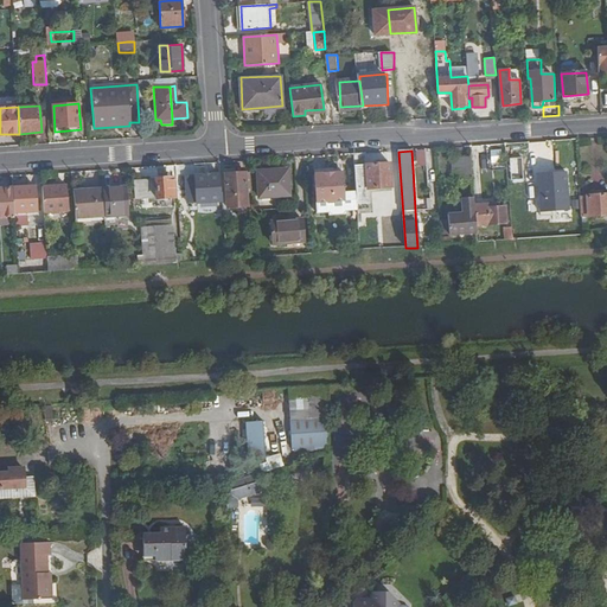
[(356,192),(356,205),(369,204),(369,189),(393,187),(391,164),(366,165),(366,153),(352,154),(356,192)]
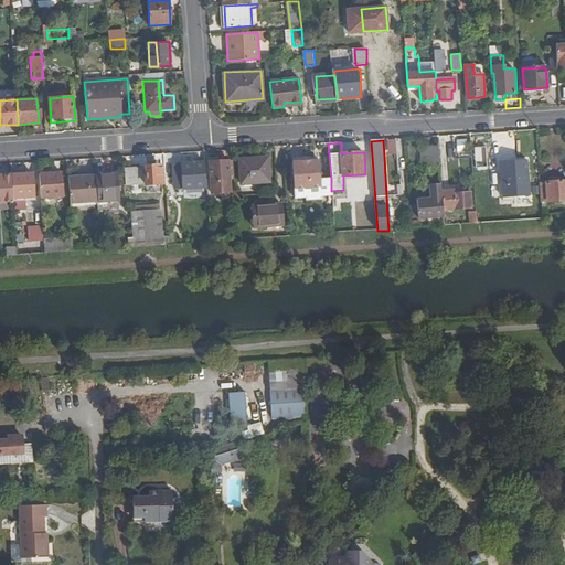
[(439,167),(438,148),(422,149),(423,168),(439,167)]
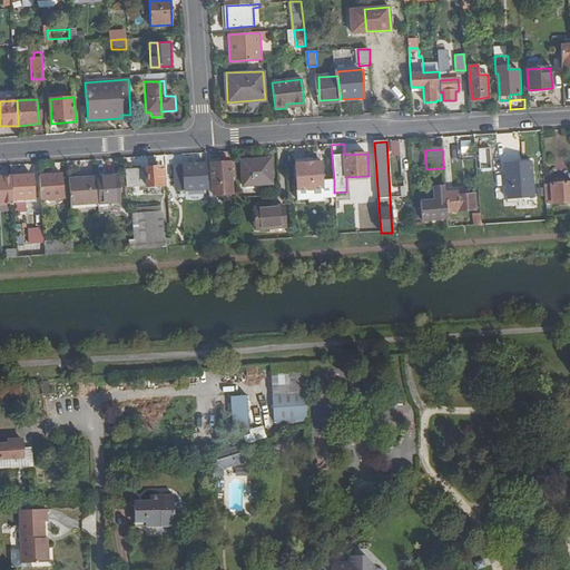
[(238,161),(241,197),(265,196),(263,160),(238,161)]
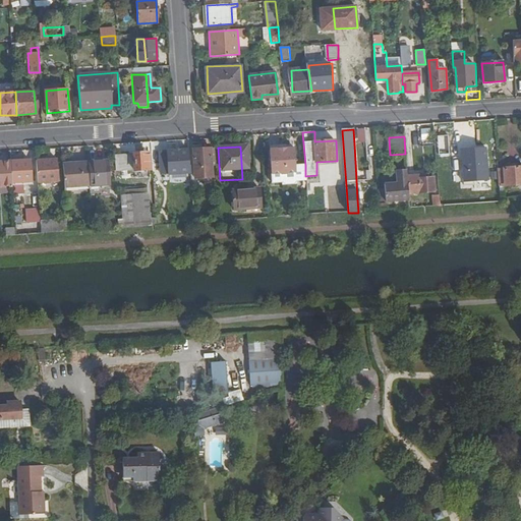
[(215,148),(193,150),(194,167),(195,178),(213,177),(212,166),(216,166),(215,148)]
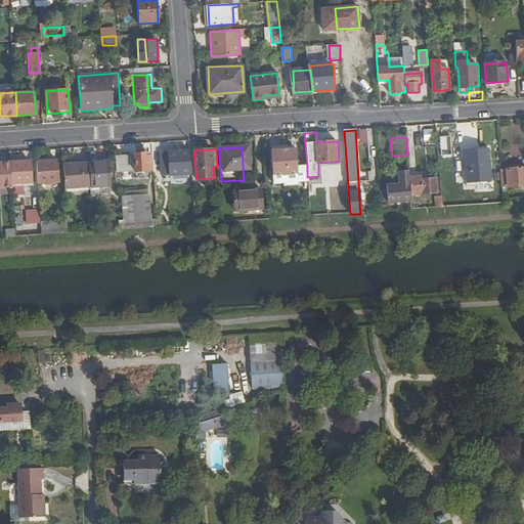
[(296,167),(295,149),(271,150),(272,175),(284,175),(284,183),(285,186),(297,185),(297,180),(296,174),(296,167)]
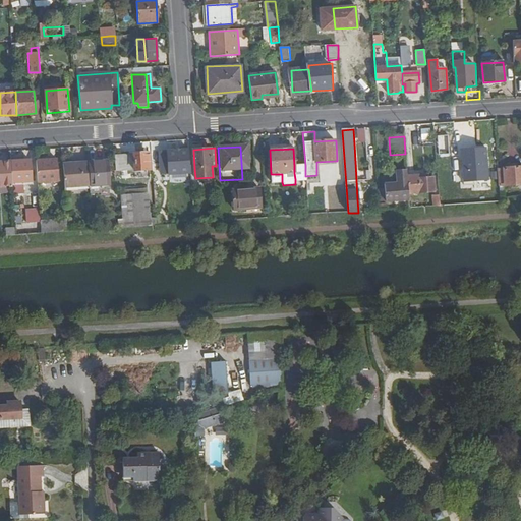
[(487,181),(485,149),(462,150),(464,182),(487,181)]
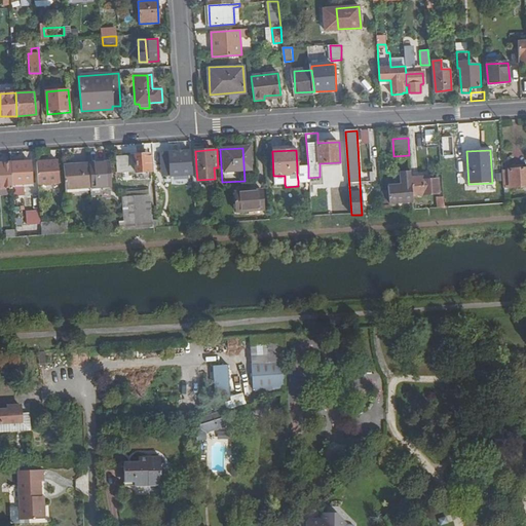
[(185,179),(193,178),(192,167),(190,167),(189,152),(162,153),(163,171),(178,171),(178,176),(185,176),(185,179)]
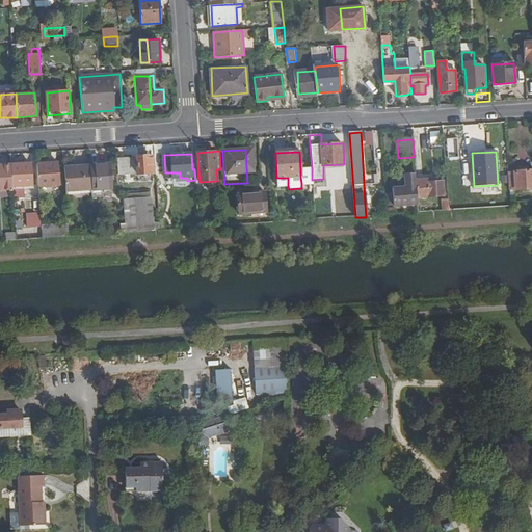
[(148,160),(148,156),(118,158),(120,176),(153,175),(152,160),(148,160)]
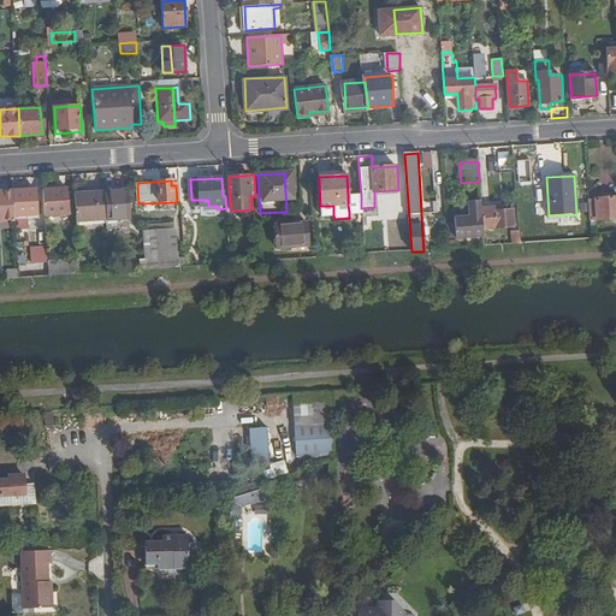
[(42,190),(45,217),(67,214),(66,189),(42,190)]
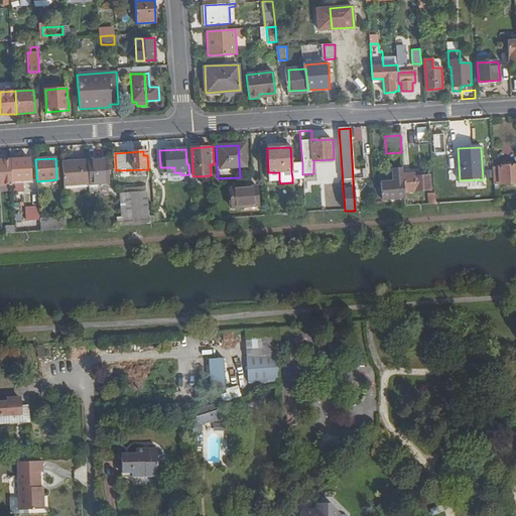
[(88,159),(90,183),(110,183),(108,158),(88,159)]
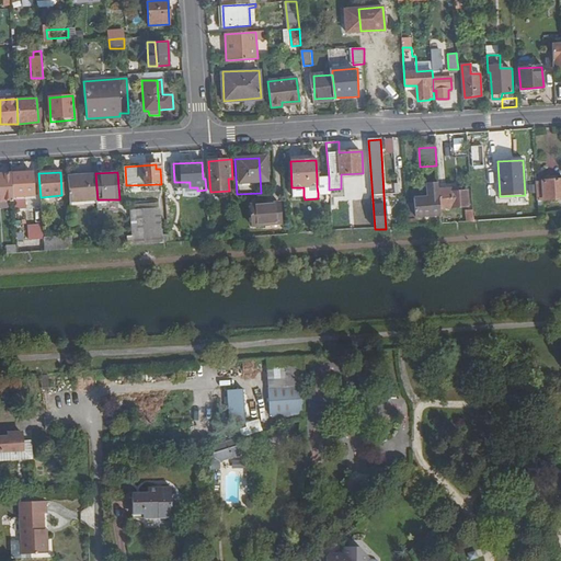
[(13,196),(24,195),(34,195),(33,173),(12,174),(13,196)]
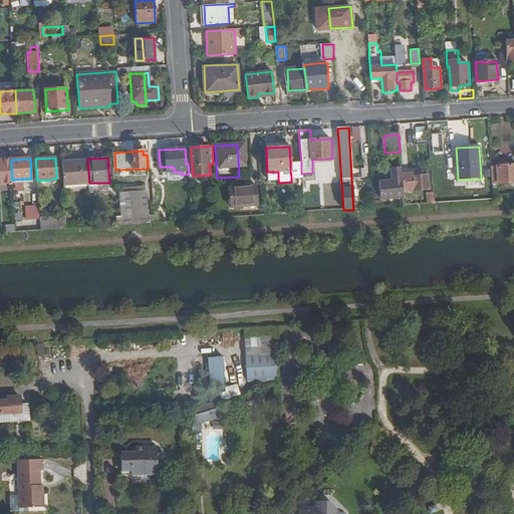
[(62,161),(63,184),(89,183),(87,159),(62,161)]
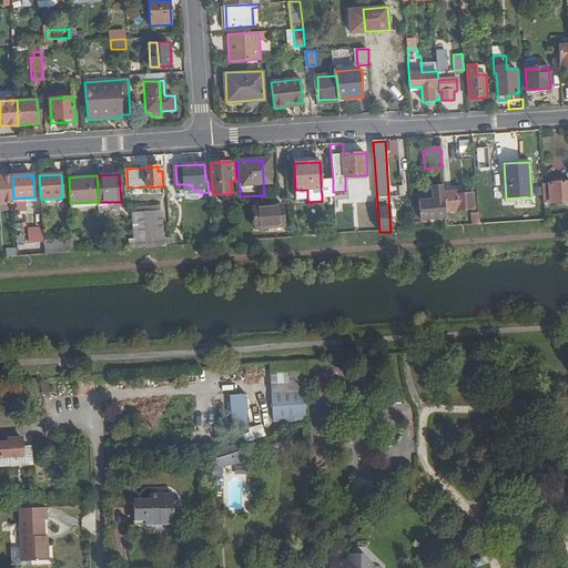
[(0,202),(13,202),(13,199),(12,176),(0,176),(0,202)]
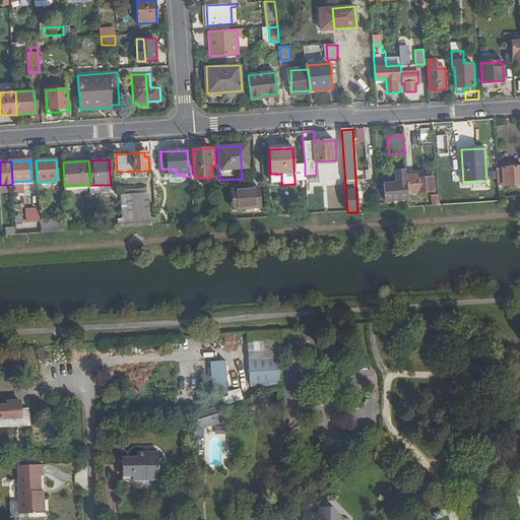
[(305,165),(294,166),(294,173),(295,179),(305,178),(305,176),(305,165)]
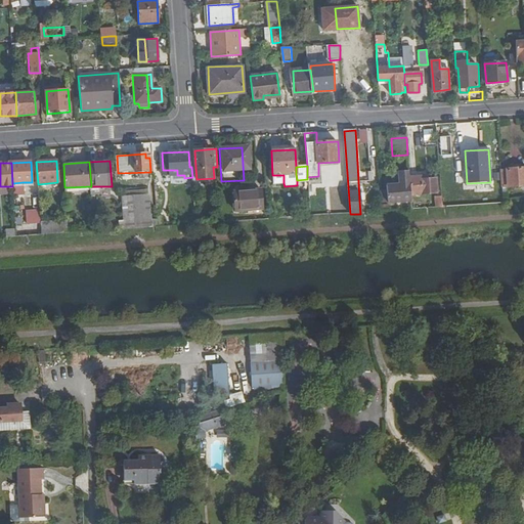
[(523,168),(500,170),(501,187),(523,185),(523,168)]
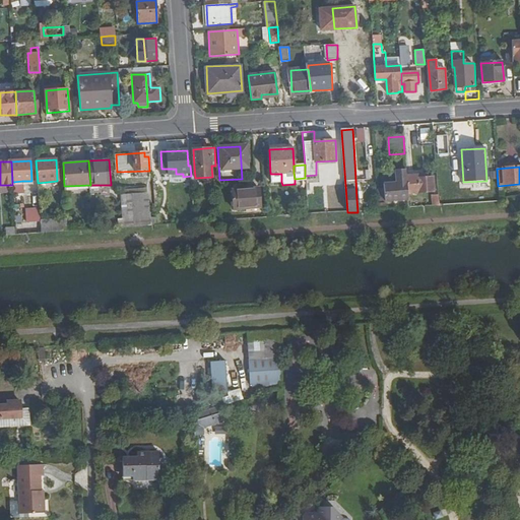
[(374,169),(366,170),(367,182),(375,181),(374,169)]
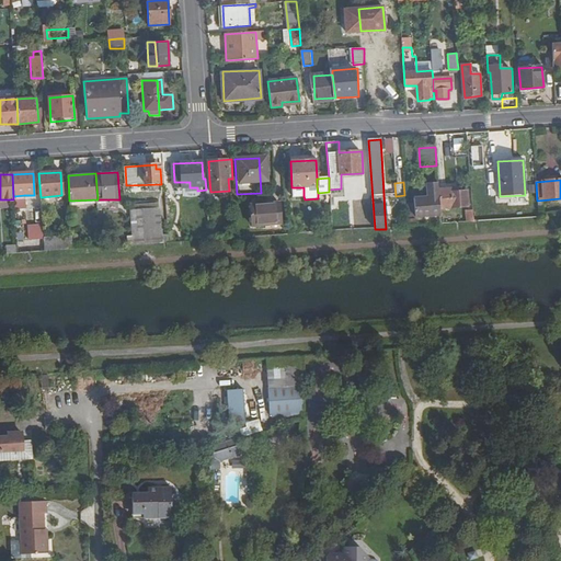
[(411,218),(441,216),(439,209),(438,190),(437,184),(426,184),(427,199),(409,201),(411,218)]
